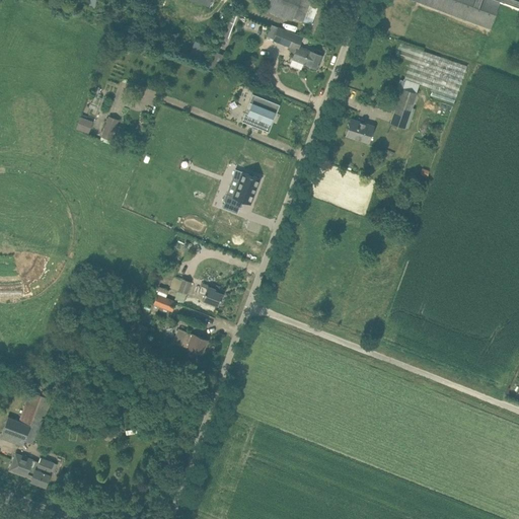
[(308,36),(309,36),(318,41),(331,3),(342,7),(344,0),(265,0),(262,9),(292,19),(293,18),(312,24),(308,36)]
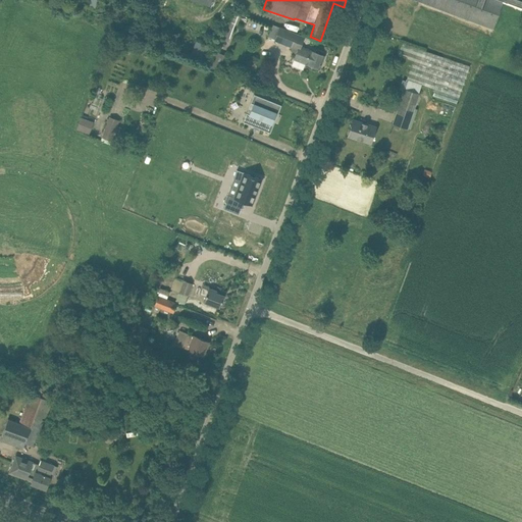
[(520,0),(423,0),(422,3),(493,29),(504,0),(520,0)]
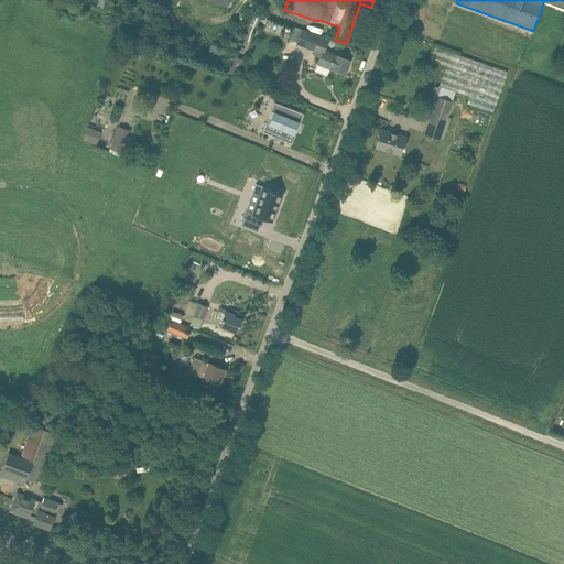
[(350,60),(323,49),(326,40),(295,28),(290,41),(296,43),(296,44),(315,52),(314,54),(320,56),(317,63),(345,74),(350,60)]
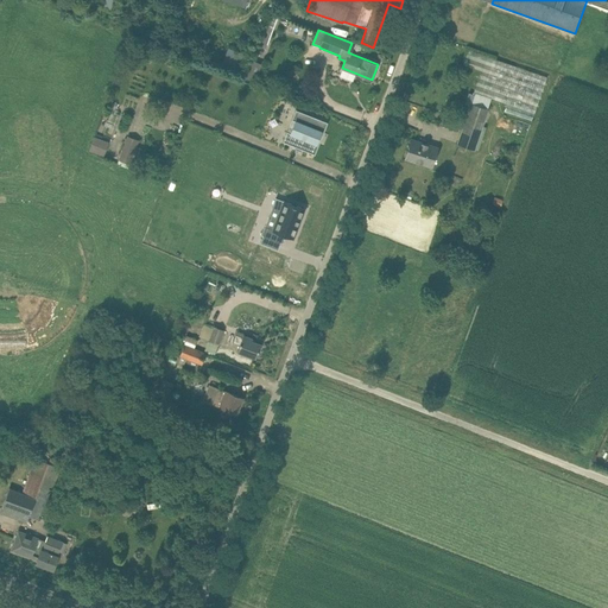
[(474,93),(475,94),(491,99),(507,105),(505,113),(531,122),(546,77),(487,56),(474,93)]
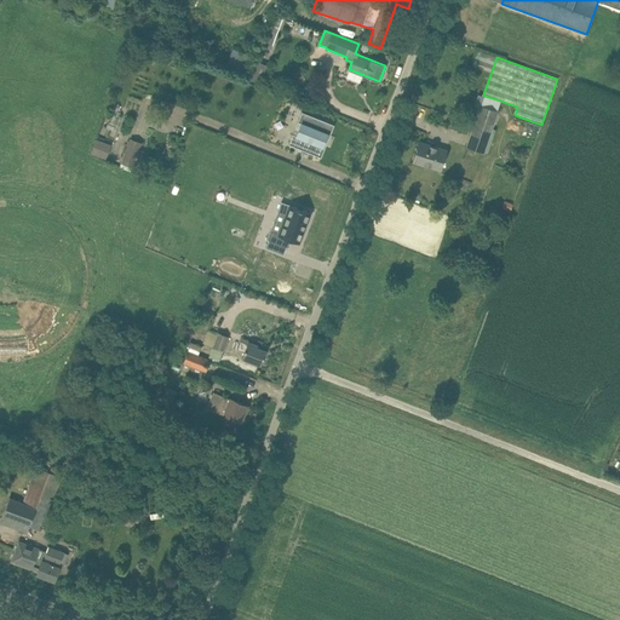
[(259,82),(267,64),(258,61),(253,73),(251,72),(248,79),(259,82)]
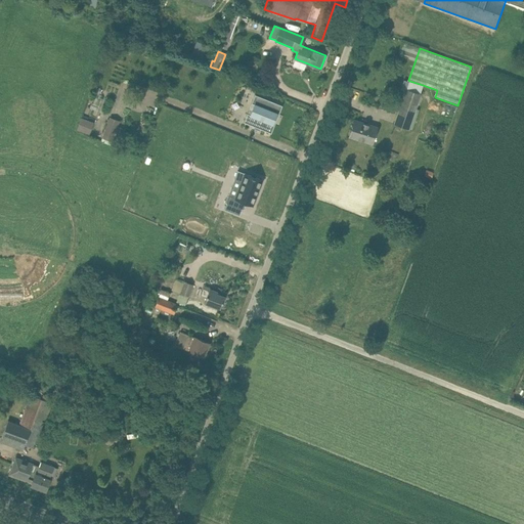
[(400,92),(404,94),(406,89),(408,83),(404,81),(400,92)]
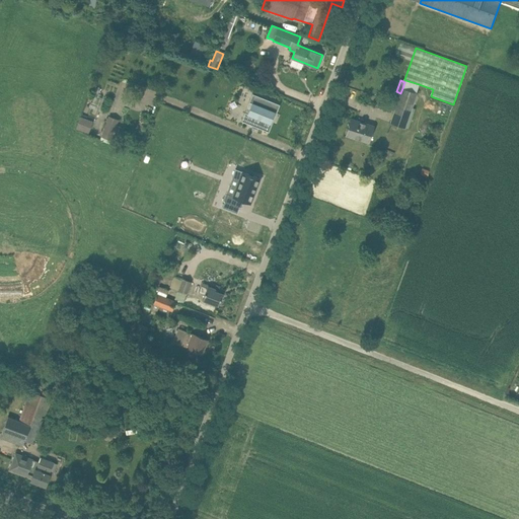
[(400,93),(399,98),(390,123),(404,128),(404,127),(411,110),(412,107),(417,92),(416,92),(402,88),(400,93)]
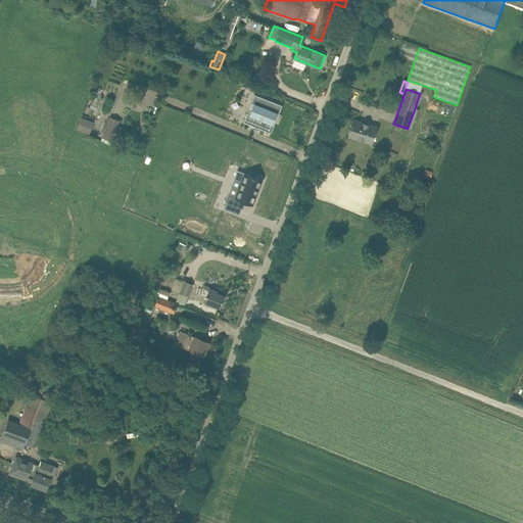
[(247,112),(243,122),(271,133),(282,105),(254,94),(250,102),(254,104),(250,114),(247,112)]
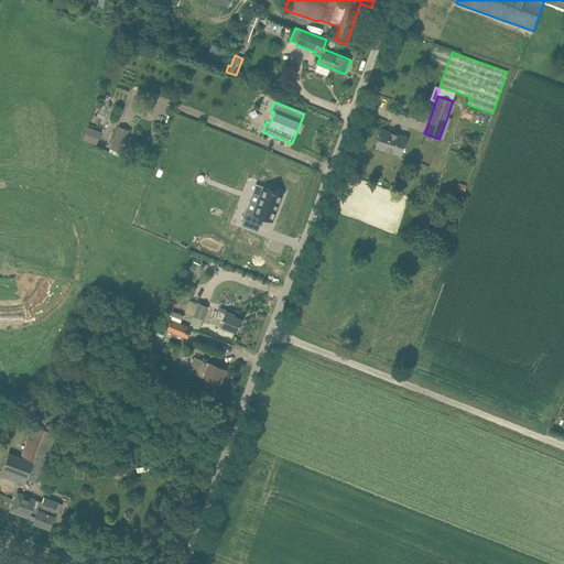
[(129,130),(118,126),(109,148),(110,148),(120,152),(129,130)]
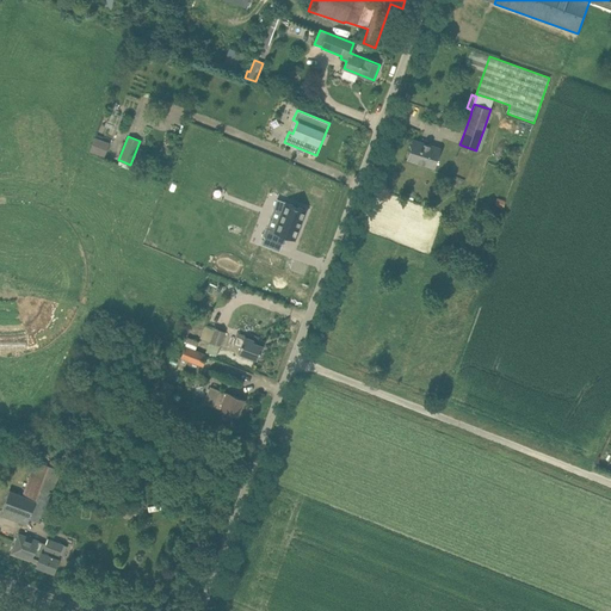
[(104,156),(110,143),(96,137),(90,150),(104,156)]
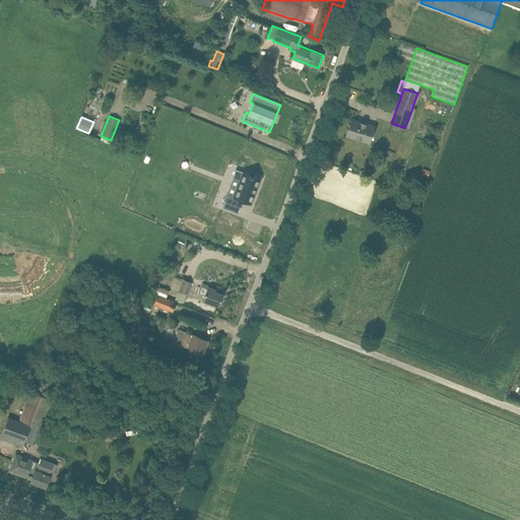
[(346,135),(356,138),(370,142),(375,126),(351,119),(346,135)]
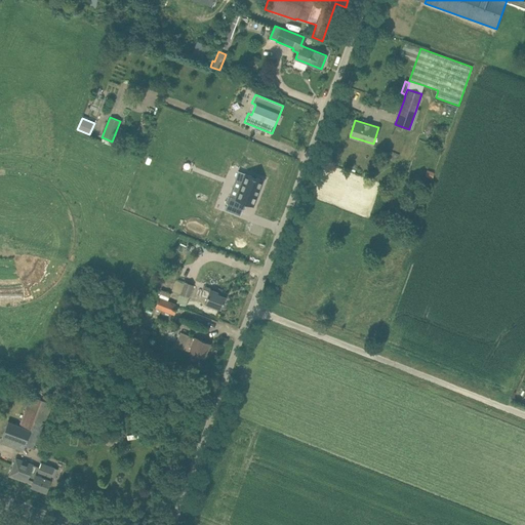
[(432,179),(435,173),(428,169),(425,175),(432,179)]
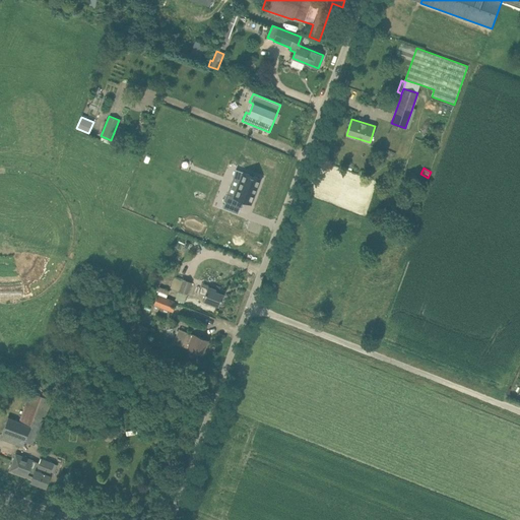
[(251,203),(260,178),(236,169),(233,177),(241,180),(235,196),(226,193),(223,200),(242,207),(244,200),(251,203)]
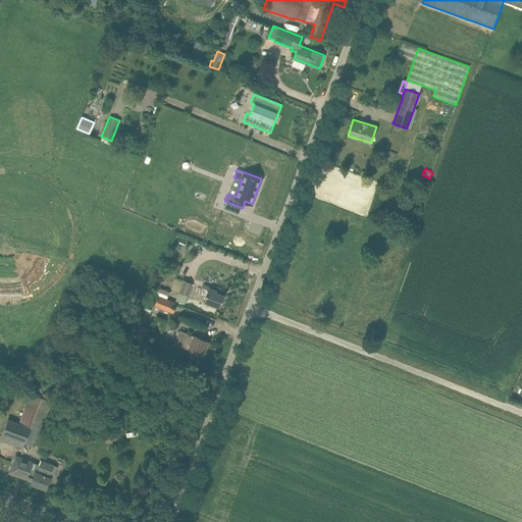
[(184,280),(178,292),(188,296),(193,284),(184,280)]
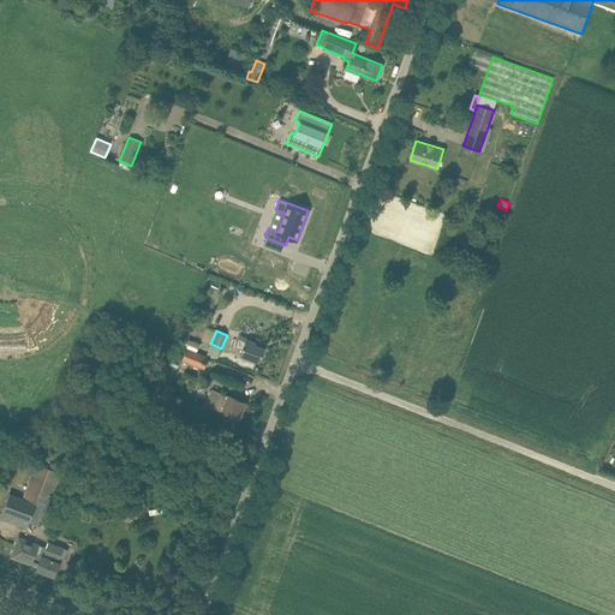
[(190,339),(186,348),(196,352),(199,342),(190,339)]
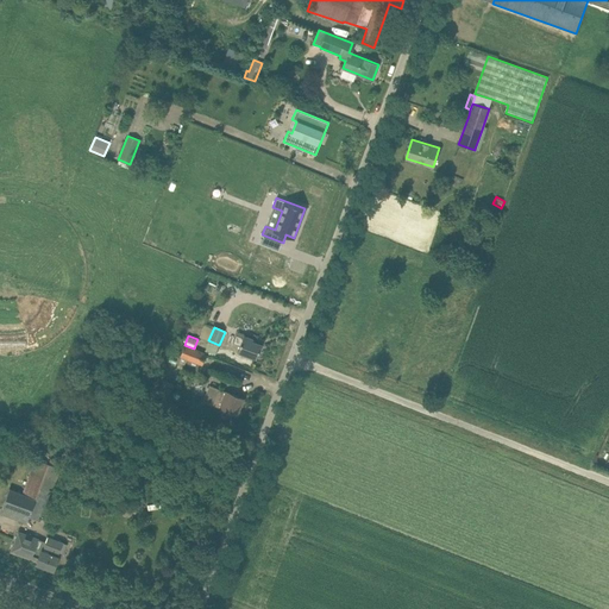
[(240,345),(238,352),(256,358),(262,344),(252,340),(252,338),(244,336),(243,338),(237,336),(233,343),(240,345)]
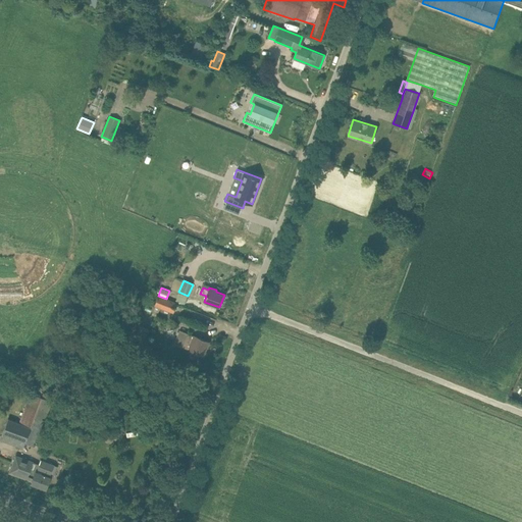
[(147,308),(152,296),(142,292),(137,304),(147,308)]
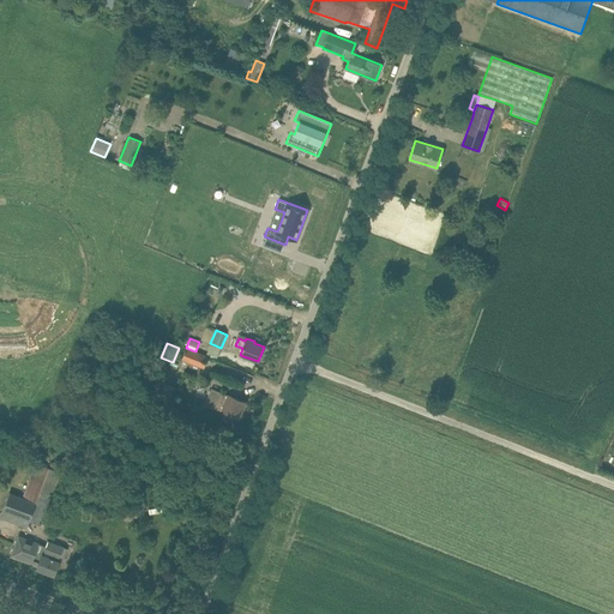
[(196,351),(186,348),(181,360),(204,368),(208,356),(196,351)]
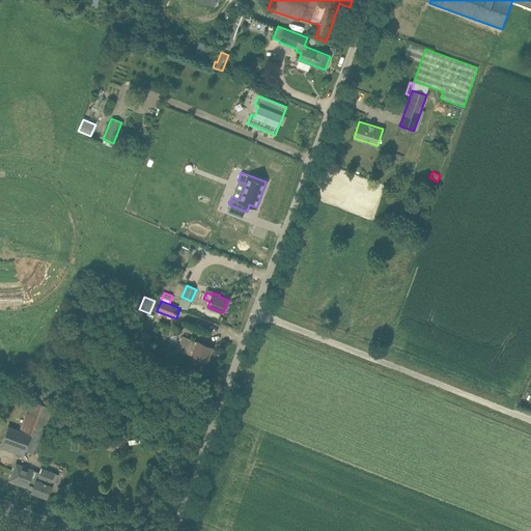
[(142,332),(134,351),(144,355),(152,335),(142,332)]
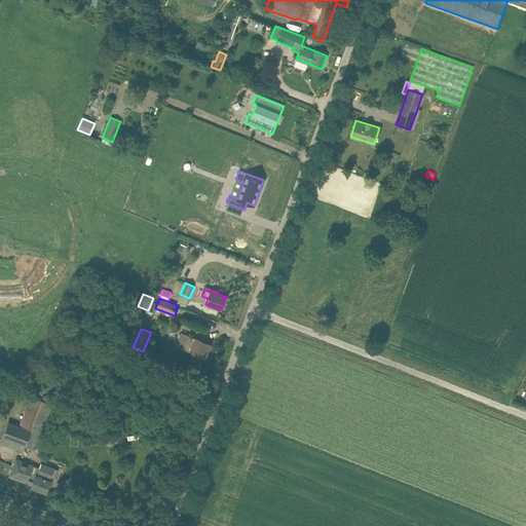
[(176,346),(189,351),(204,358),(211,344),(195,338),(181,332),(176,346)]
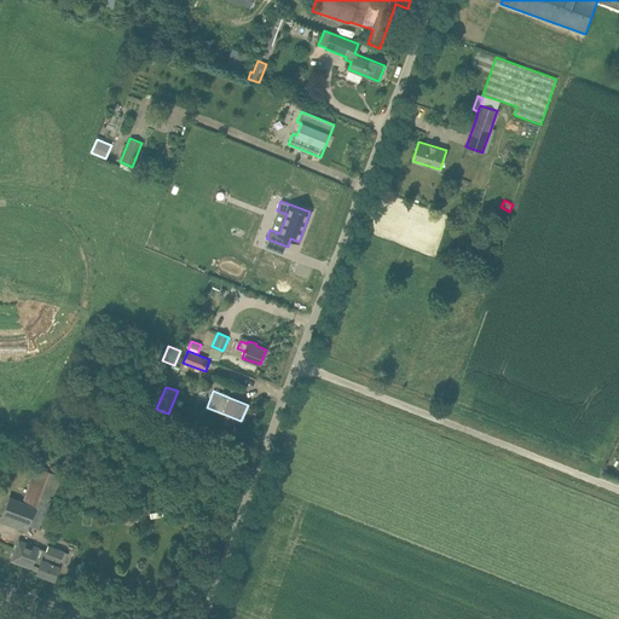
[(62,476),(58,475),(61,469),(50,466),(48,470),(35,466),(22,502),(10,497),(0,522),(27,532),(29,526),(39,530),(46,510),(48,512),(62,476)]
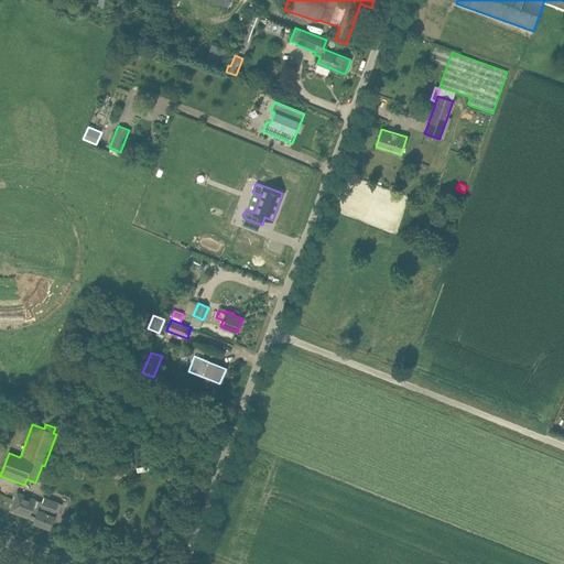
[(50,528),(54,517),(54,514),(39,509),(38,510),(34,509),(38,499),(17,491),(10,511),(34,520),(33,522),(50,528)]
